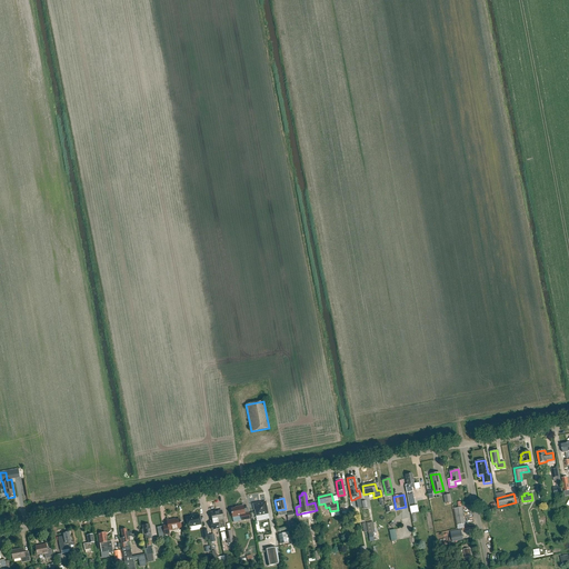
[(261,503),(261,502),(253,503),(255,510),(256,516),(268,513),(266,502),(261,503)]
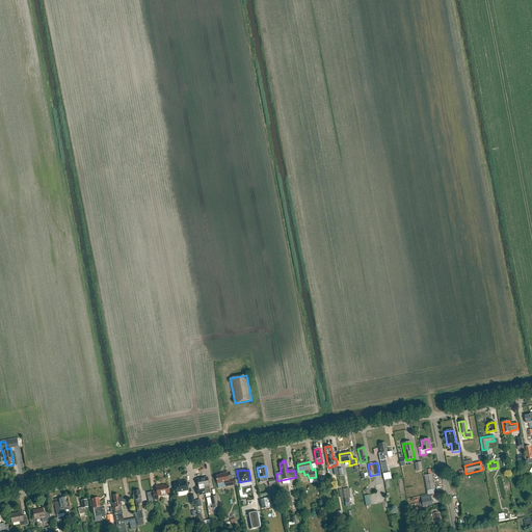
[(323,477),(322,471),(318,472),(320,483),(326,481),(325,477),(323,477)]
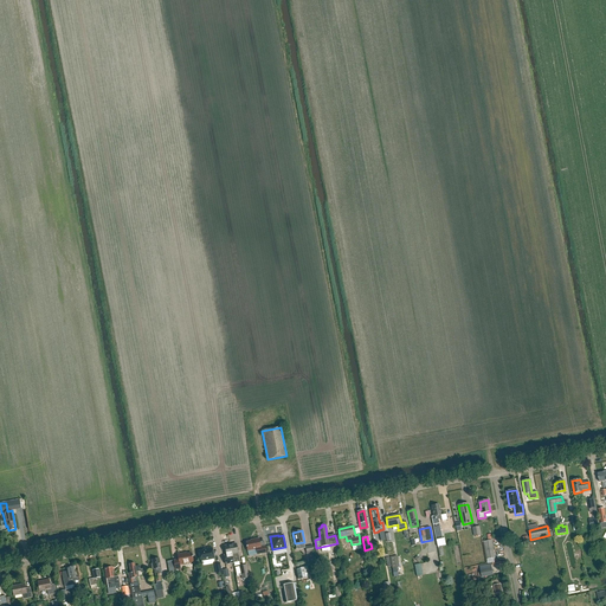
[(260,547),(258,539),(250,540),(251,541),(246,542),(246,546),(246,547),(247,552),(257,549),(258,555),(266,553),(265,546),(260,547)]
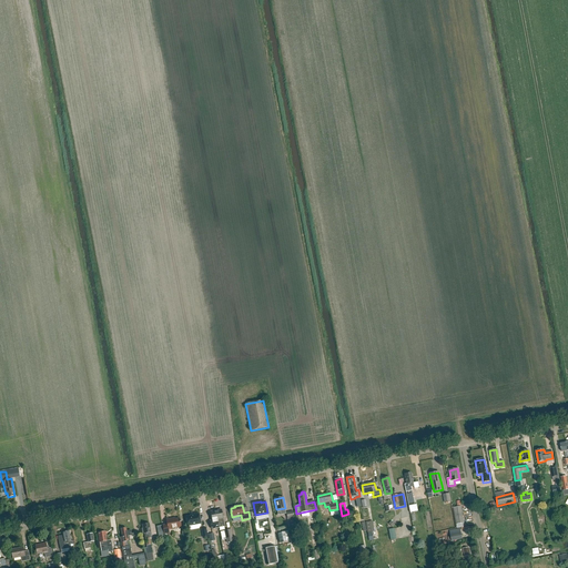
[(455,524),(463,523),(459,507),(453,508),(455,524)]
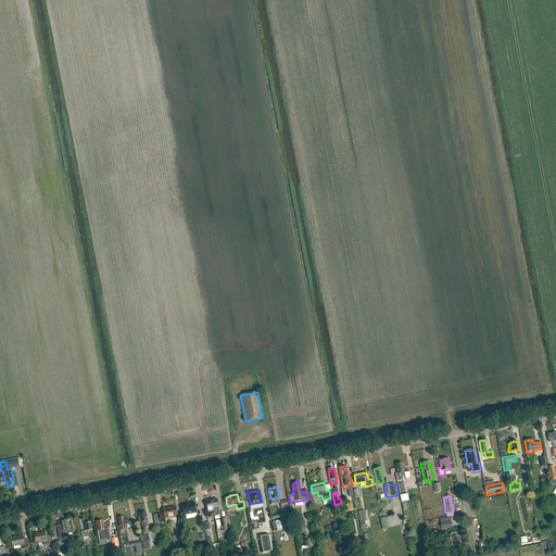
[(214,515),(214,517),(219,516),(216,498),(211,500),(214,515)]
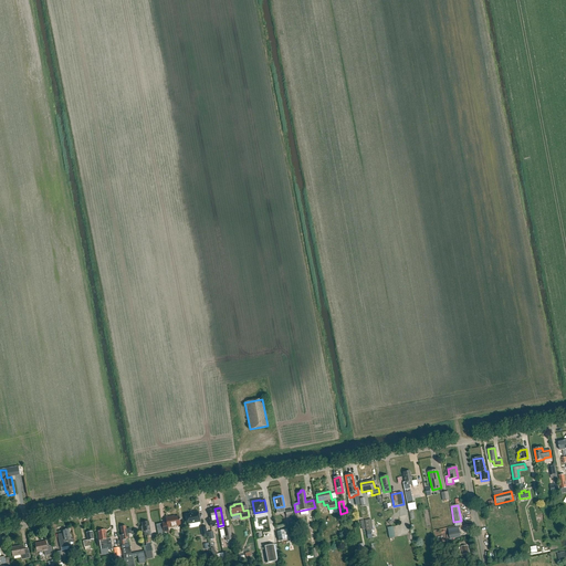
[(218,526),(218,524),(215,509),(209,510),(211,520),(209,520),(210,527),(218,526)]
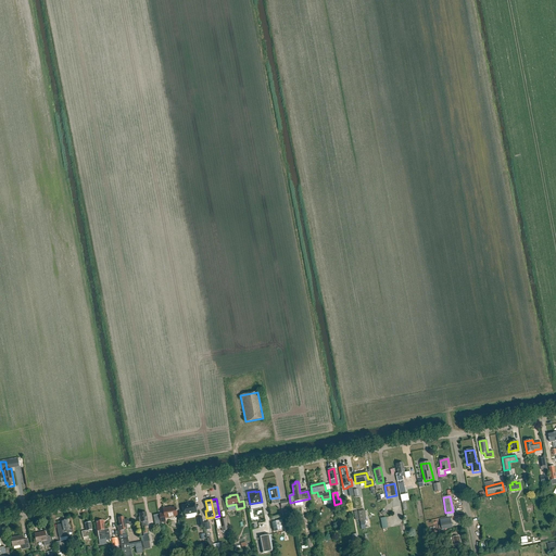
[(184,515),(197,513),(194,503),(189,504),(189,505),(181,506),(184,515)]
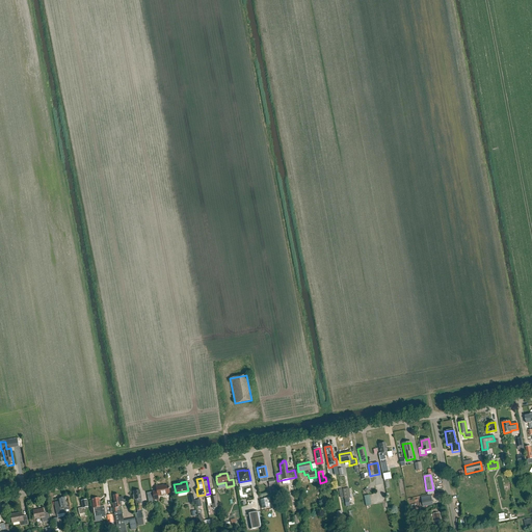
[(169,494),(168,485),(160,487),(159,486),(156,487),(156,491),(152,491),(154,500),(158,499),(158,496),(169,494)]
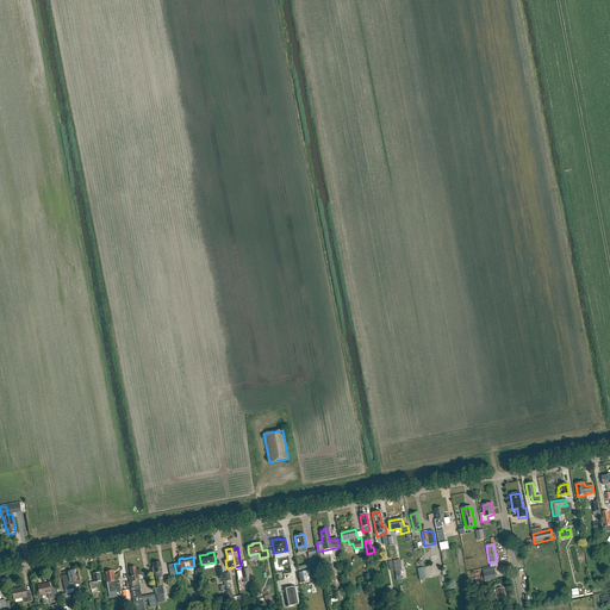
[(156,595),(163,593),(160,576),(160,572),(162,572),(161,567),(160,567),(160,562),(153,564),(154,567),(151,568),(153,573),(155,573),(155,576),(155,577),(155,579),(156,579),(157,587),(155,589),(156,595)]
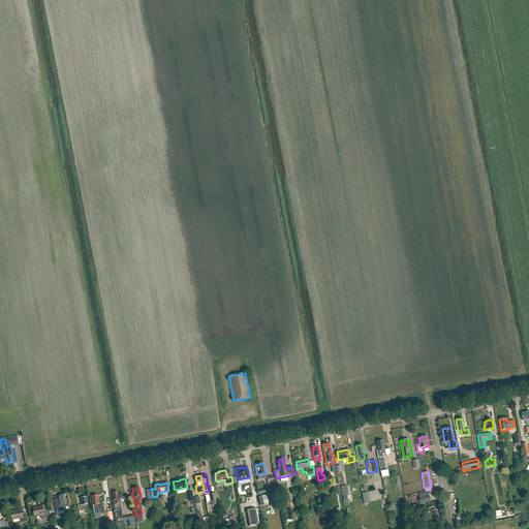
[(122,495),(120,496),(118,496),(117,492),(113,493),(114,497),(113,497),(114,500),(112,501),(114,514),(116,523),(119,523),(118,519),(123,519),(121,507),(120,507),(119,504),(120,503),(119,500),(120,499),(123,499),(122,495)]
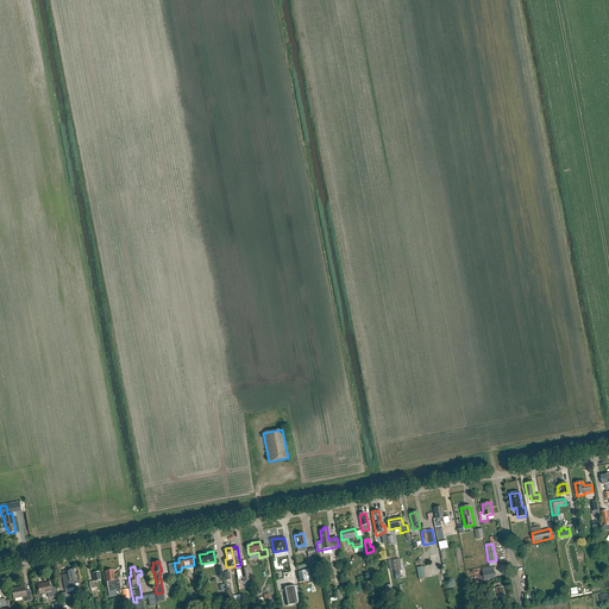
[(484,581),(496,578),(494,566),(482,569),(484,581)]
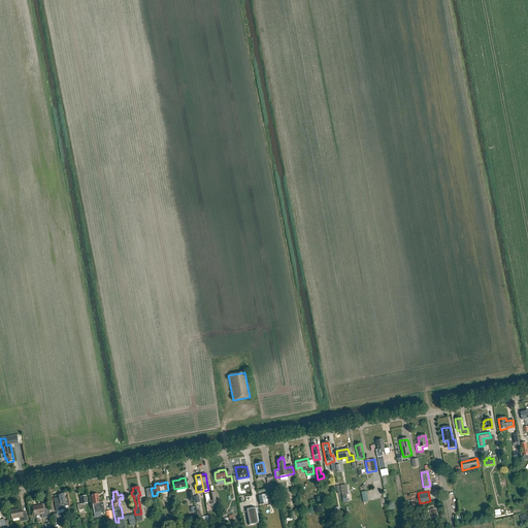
[(66,503),(64,494),(58,495),(59,498),(55,499),(57,512),(64,509),(69,508),(68,502),(66,503)]
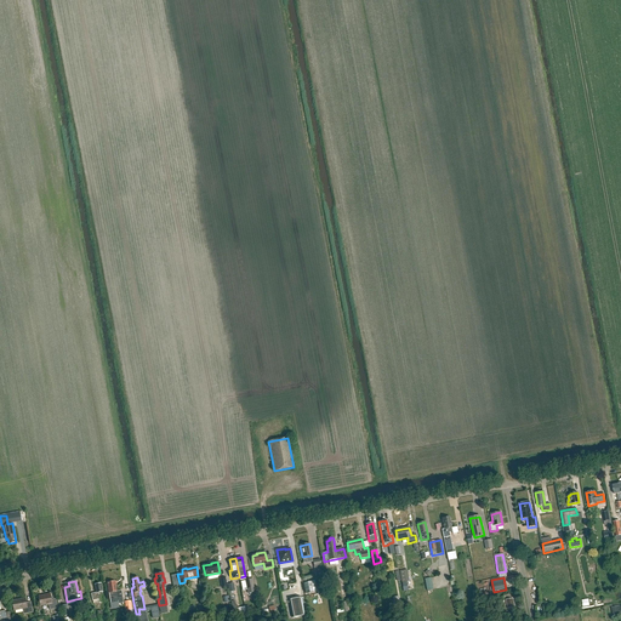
[(307,593),(317,591),(314,581),(305,582),(307,593)]
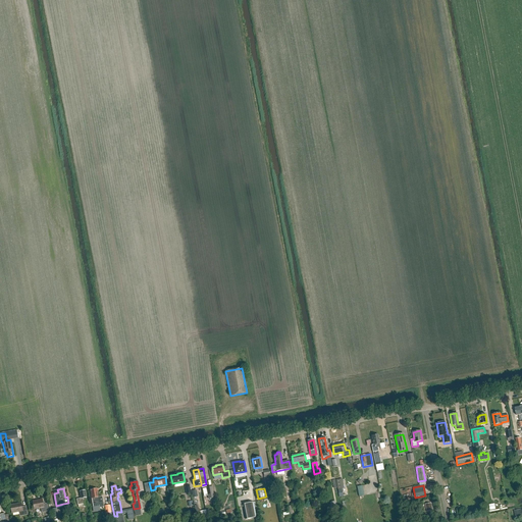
[(90,490),(93,507),(99,506),(99,508),(100,508),(104,507),(102,497),(98,498),(96,489),(90,490)]
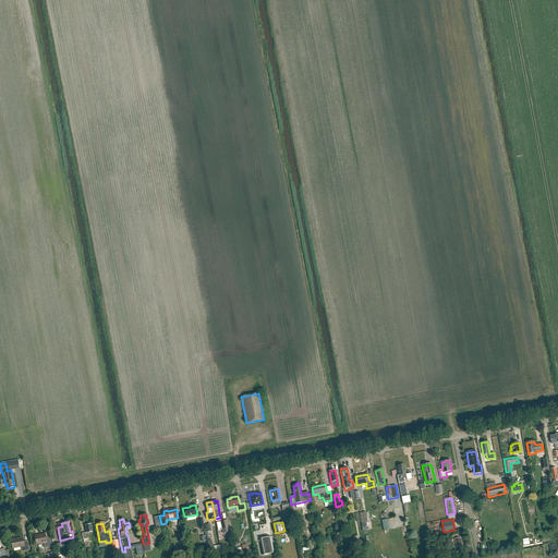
[(94,541),(91,524),(85,525),(86,533),(82,534),(83,540),(88,538),(89,542),(94,541)]
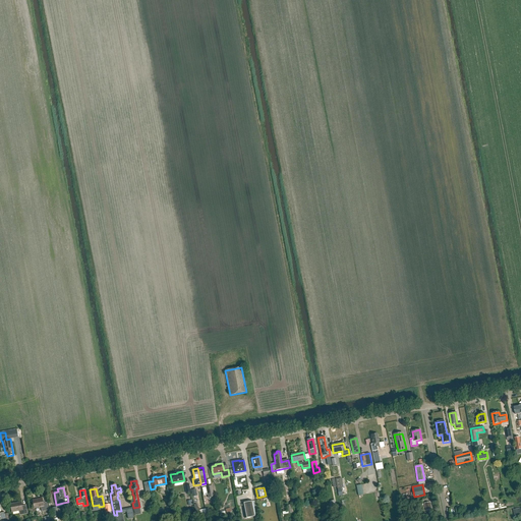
[(43,504),(42,499),(33,501),(34,509),(41,507),(42,512),(49,511),(47,503),(43,504)]
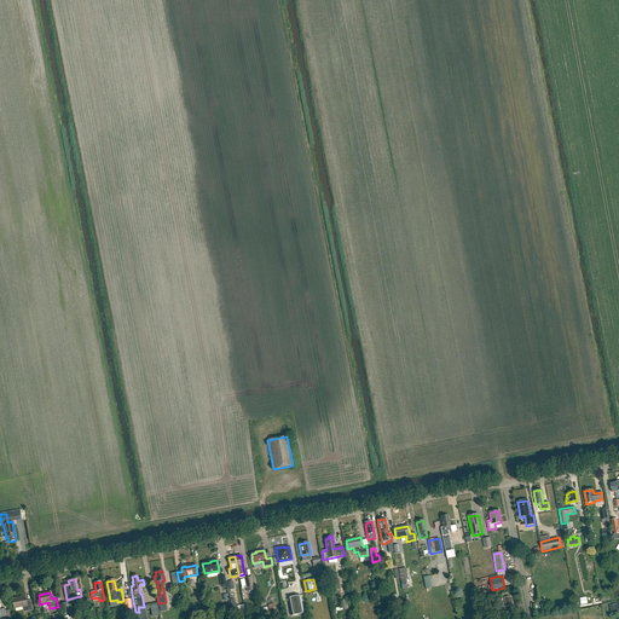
[(291,615),(305,613),(301,595),(288,597),(291,615)]
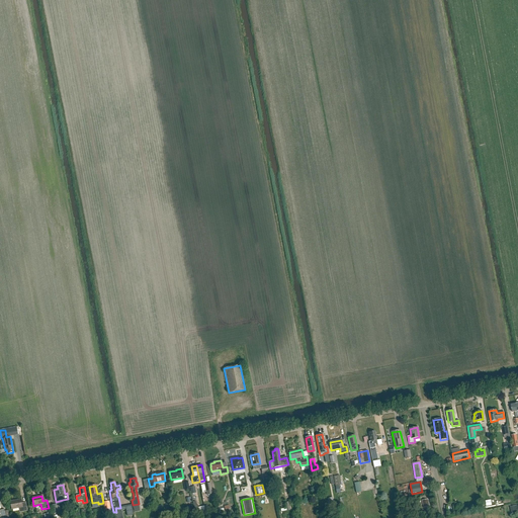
[(22,506),(21,500),(10,502),(11,509),(19,508),(19,513),(27,511),(26,505),(22,506)]
